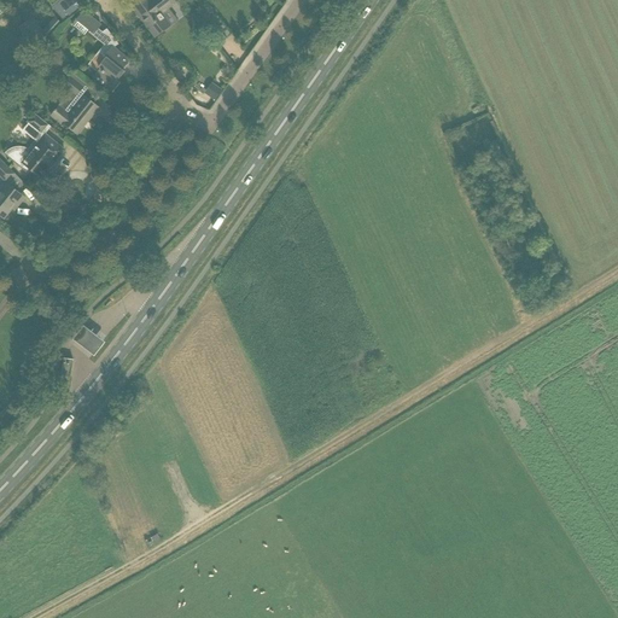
[(59,0),(52,7),(63,21),(82,5),(80,3),(83,0),(59,0)]
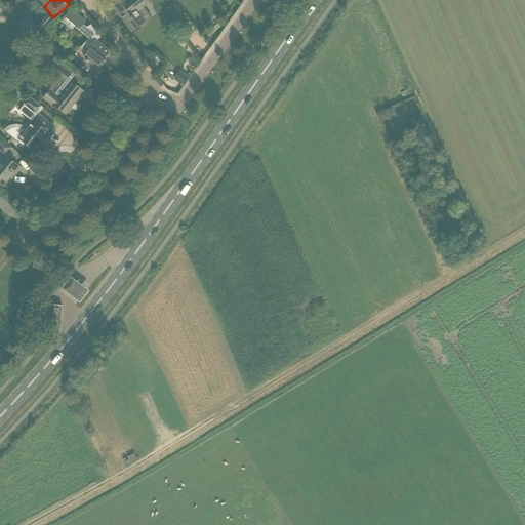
[(123,0),(113,8),(131,32),(146,22),(137,11),(149,2),(147,0),(123,0)]
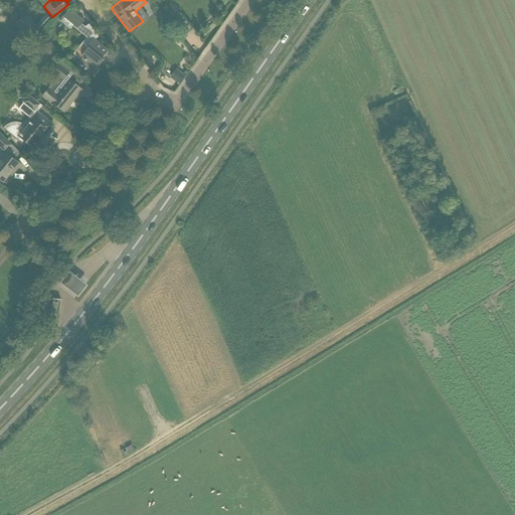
[(64,18),(61,22),(69,29),(73,25),(77,29),(81,25),(83,21),(69,9),(62,17),(64,18)]
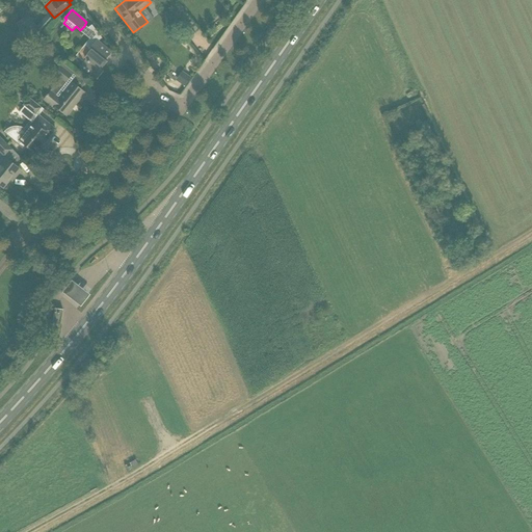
[(16,23),(30,43),(42,32),(32,21),(29,23),(25,17),(16,23)]
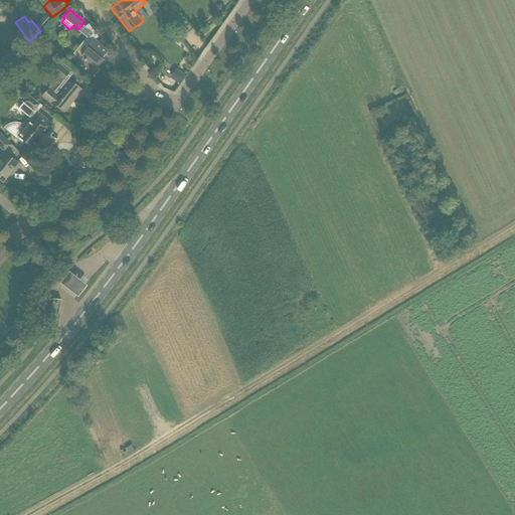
[(189,33),(178,18),(170,24),(182,38),(189,33)]
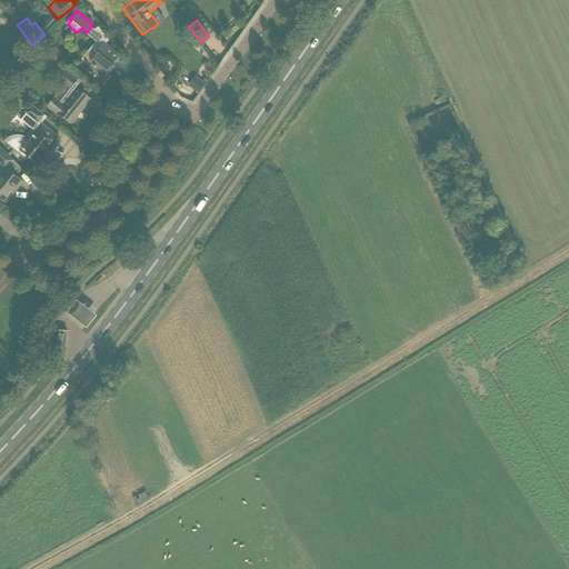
[(96,41),(81,60),(90,67),(86,71),(95,78),(102,86),(110,77),(108,75),(115,67),(112,65),(120,56),(105,43),(108,41),(98,28),(95,30),(90,28),(86,32),(96,41)]
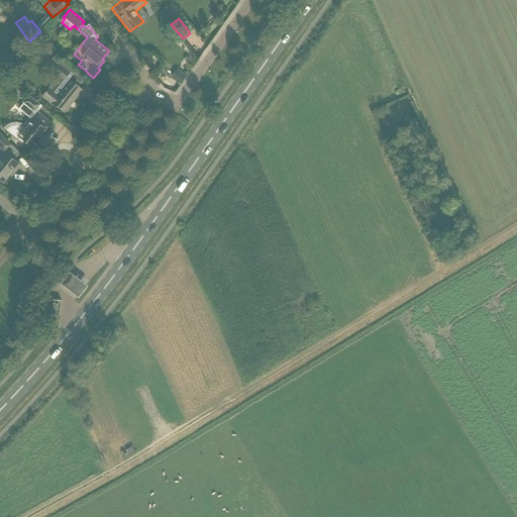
[(37,45),(31,52),(37,58),(43,53),(37,45)]
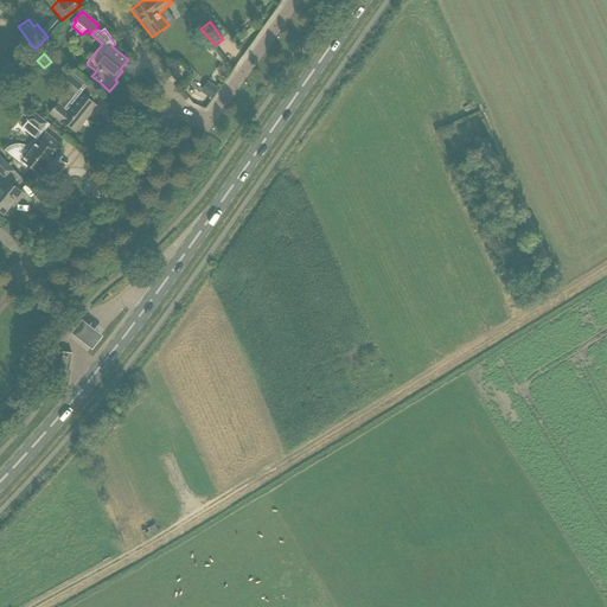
[(49,114),(59,122),(61,121),(76,133),(82,125),(81,123),(88,115),(89,116),(97,106),(82,93),(83,90),(84,93),(89,87),(71,71),(62,83),(74,94),(62,108),(57,104),(49,114)]
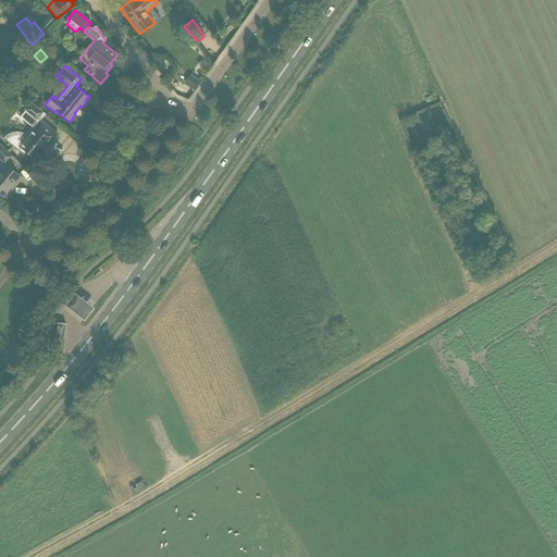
[(192,93),(198,81),(188,74),(181,86),(192,93)]
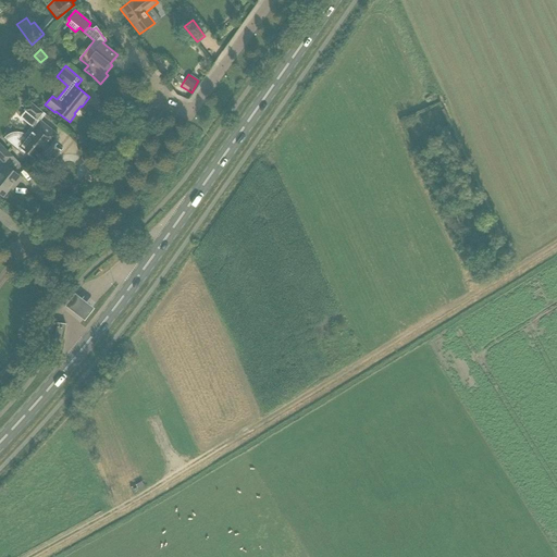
[(16,150),(23,156),(26,152),(36,160),(44,151),(45,152),(53,141),(51,140),(57,135),(40,121),(45,115),(29,103),(24,110),(26,111),(23,115),(34,124),(25,134),(23,133),(21,133),(19,132),(15,132),(13,133),(11,133),(10,134),(7,135),(5,137),(3,138),(16,150)]
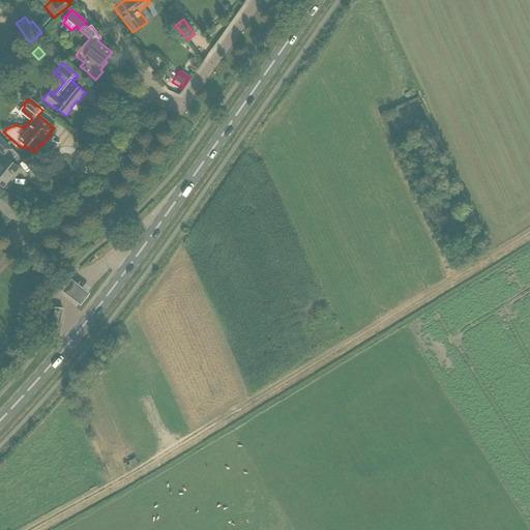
[(0,151),(5,156),(12,149),(0,136),(0,151)]
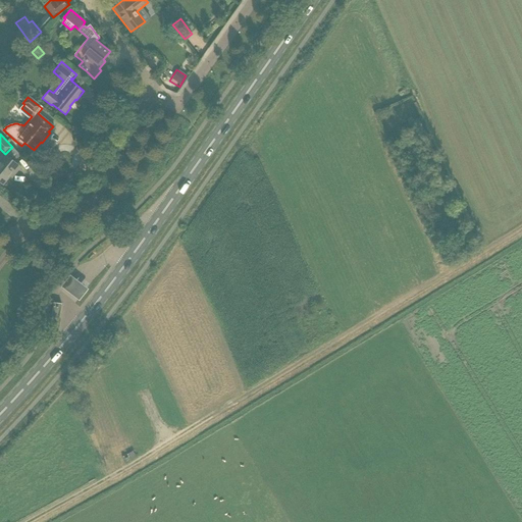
[(5,154),(0,159),(0,181),(3,186),(19,166),(5,154)]
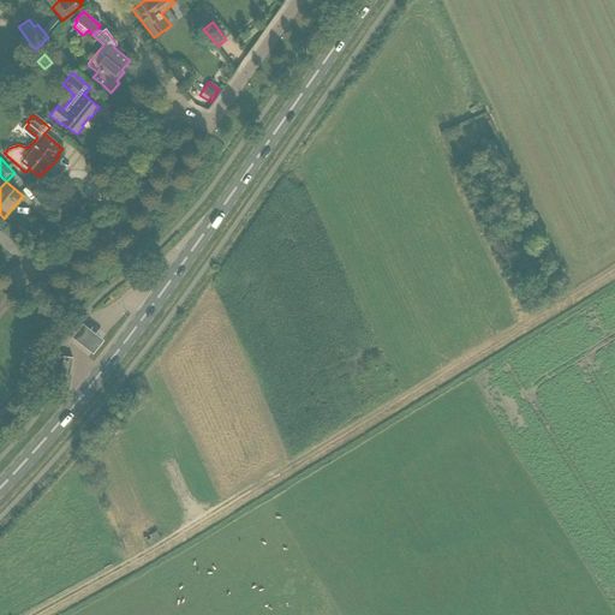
[(84,323),(73,338),(94,353),(105,339),(84,323)]
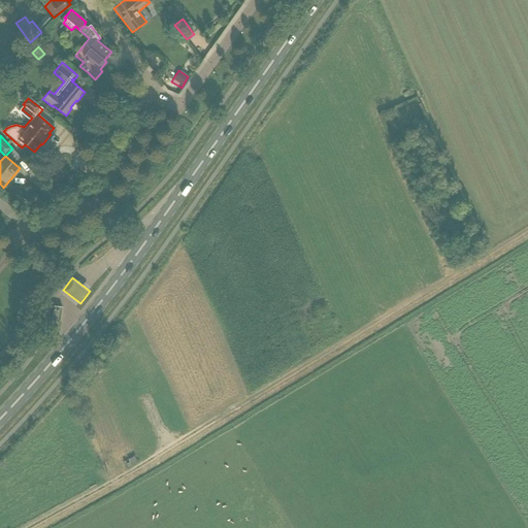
[(60,322),(62,307),(54,306),(52,321),(60,322)]
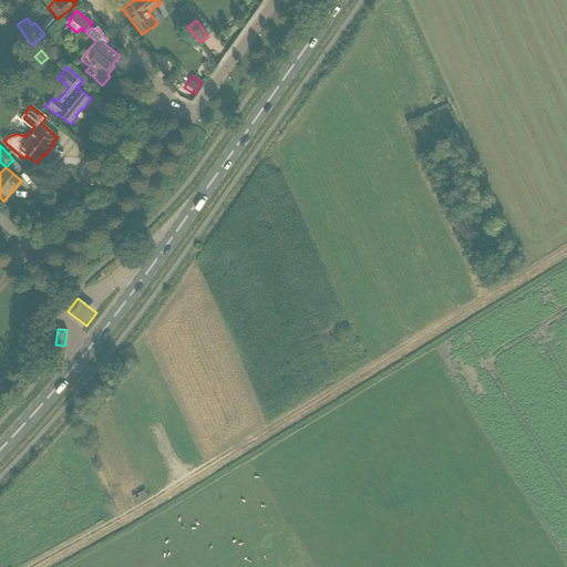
[(133,496),(136,502),(147,496),(144,490),(133,496)]
